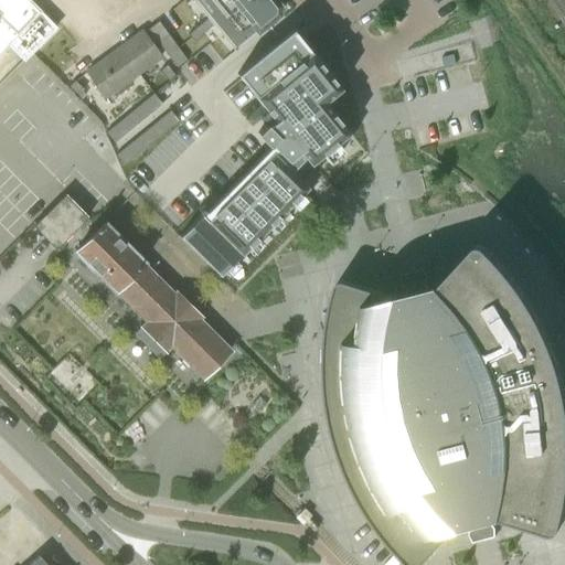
[(31,53),(48,35),(11,0),(0,0),(0,53),(6,49),(20,64),(31,53)]
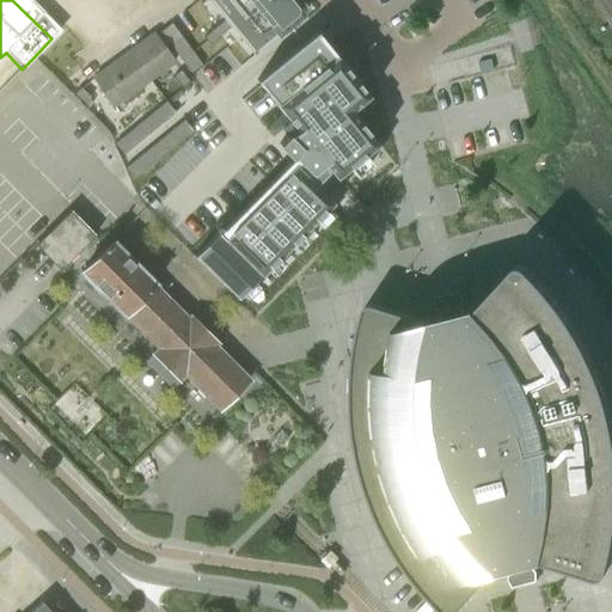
[(209,0),(254,54),(277,35),(277,36),(303,16),(304,7),(298,0),(209,0)]
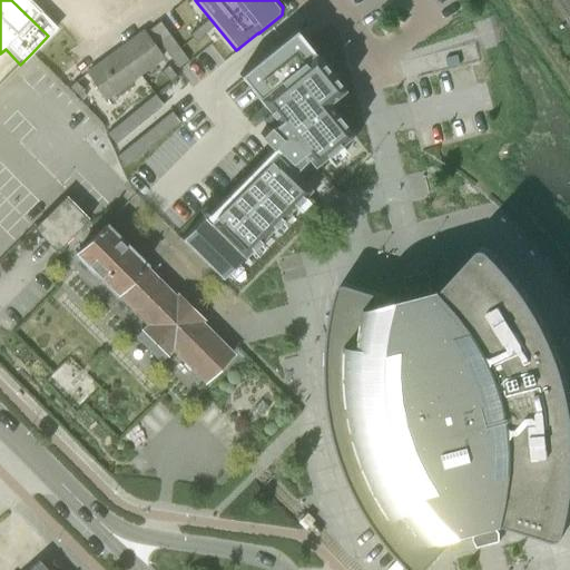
[(210,19),(200,27),(205,33),(216,25),(210,19)]
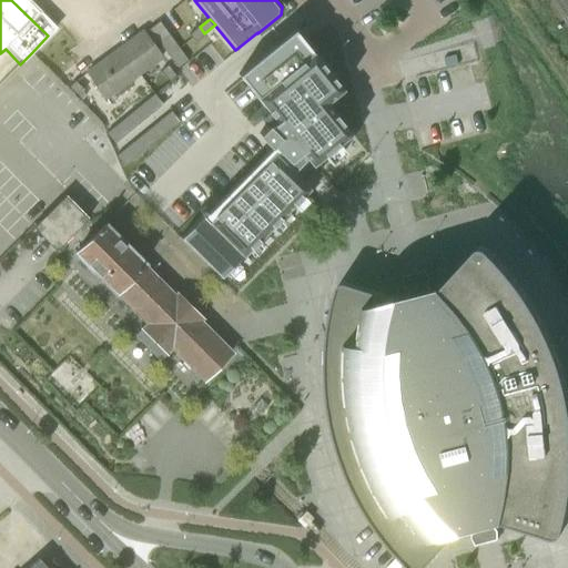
[(153,37),(164,29),(160,22),(149,30),(153,37)]
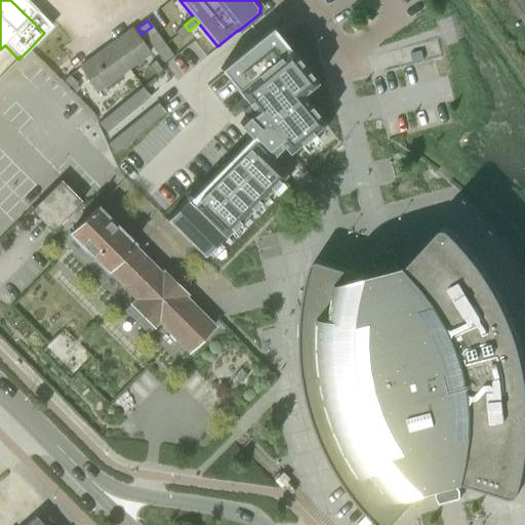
[(189,31),(185,25),(174,33),(179,39),(189,31)]
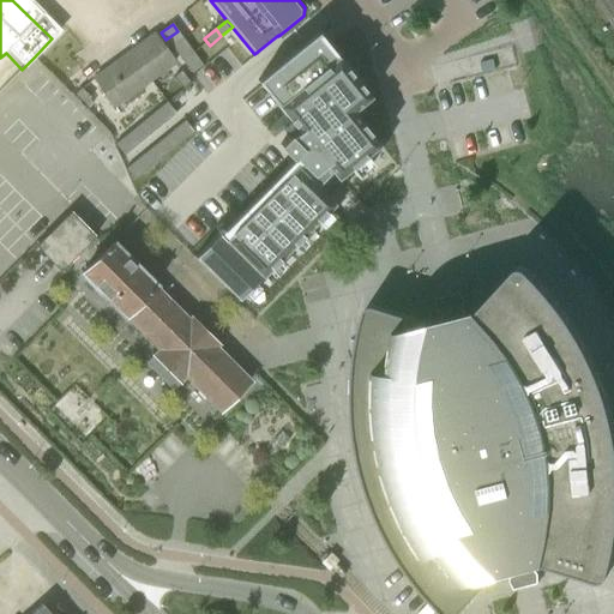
[(166,40),(172,47),(182,37),(178,31),(166,40)]
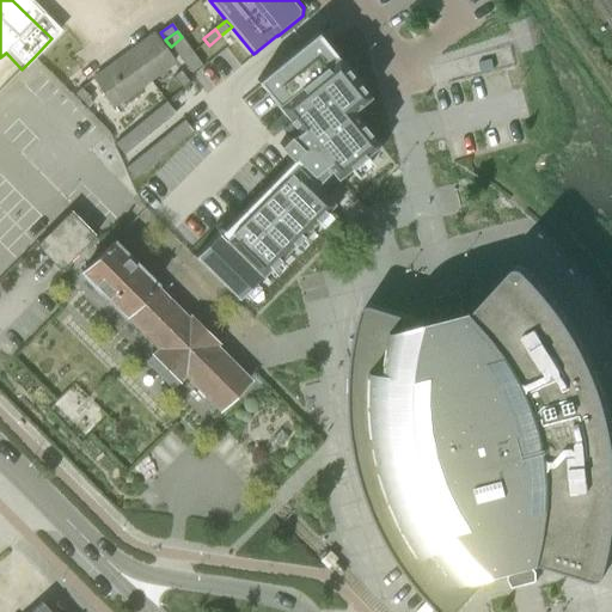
[(218,233),(194,256),(200,262),(208,270),(210,271),(219,280),(236,298),(238,300),(334,203),(314,185),(329,171),(335,178),(349,166),(347,163),(360,153),(362,155),(377,144),(350,111),(360,103),(344,85),(354,78),(326,44),(316,32),(256,81),(261,87),(292,126),(294,129),(279,145),(291,157),(298,164),(224,239),(218,233)]
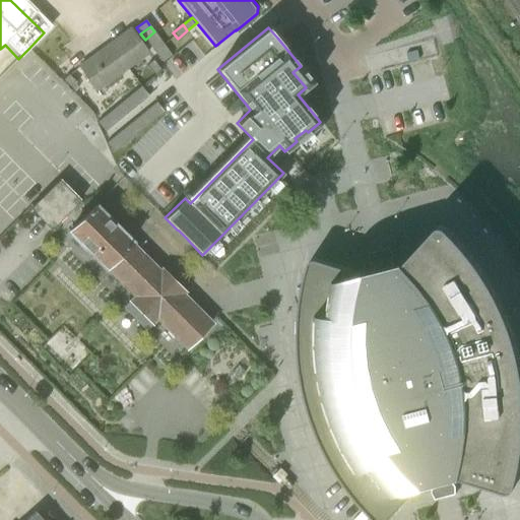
[(131,65),(147,53),(130,29),(107,47),(119,63),(125,58),(131,65)]
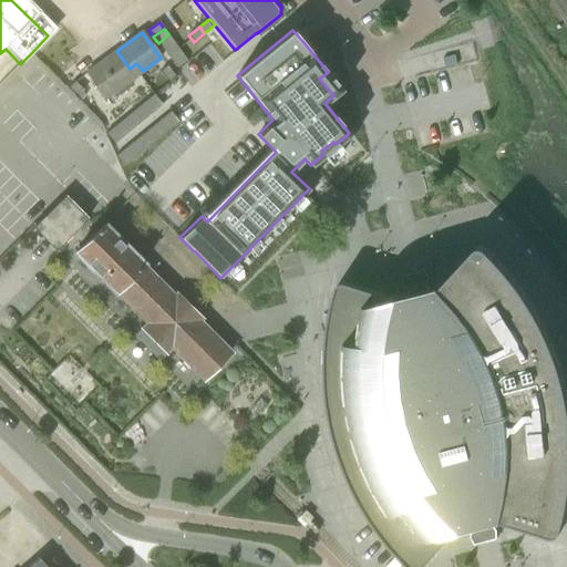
[(168,34),(158,43),(163,49),(174,41),(168,34)]
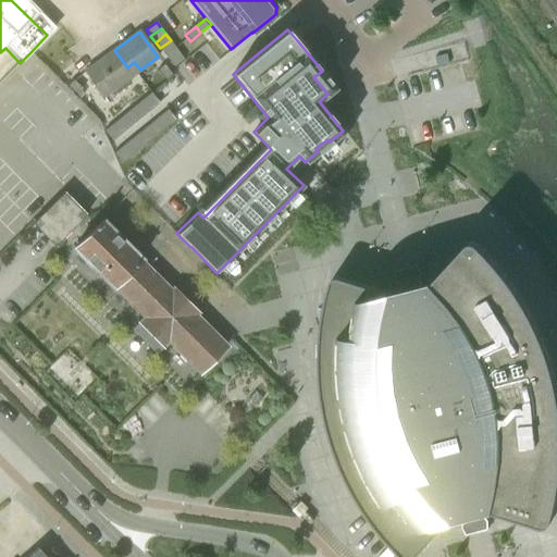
[(175,47),(171,40),(160,48),(164,54),(175,47)]
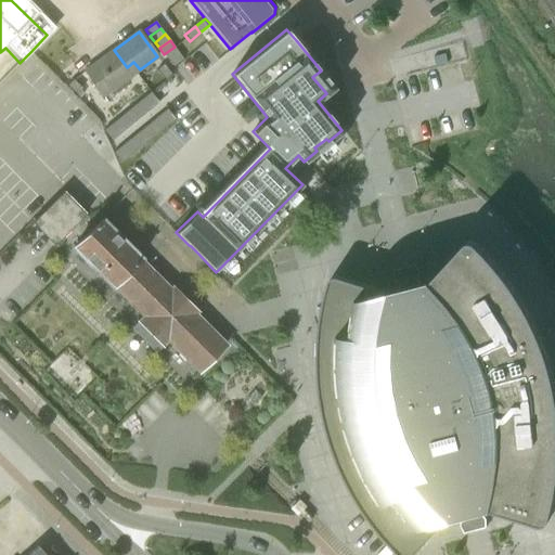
[(175,47),(164,54),(169,61),(179,53),(175,47)]
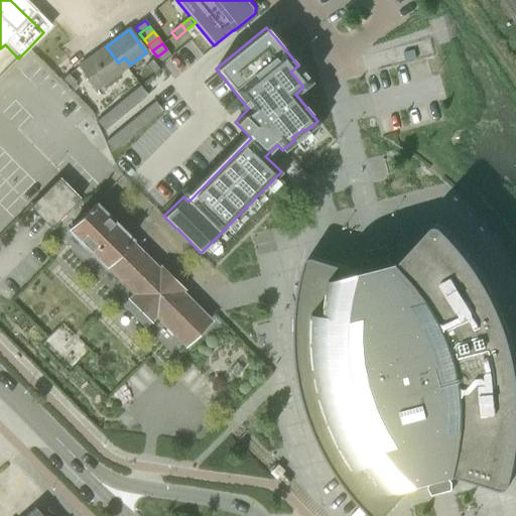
[(97,90),(130,65),(124,57),(118,62),(106,46),(79,67),(97,90)]
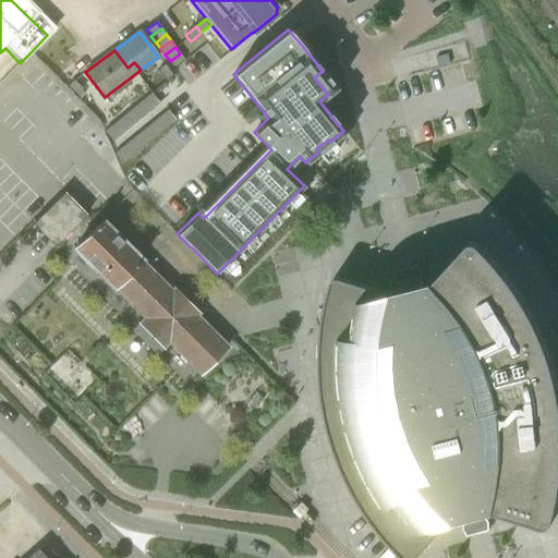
[(180,53),(170,61),(174,68),(183,61),(185,59),(180,53)]
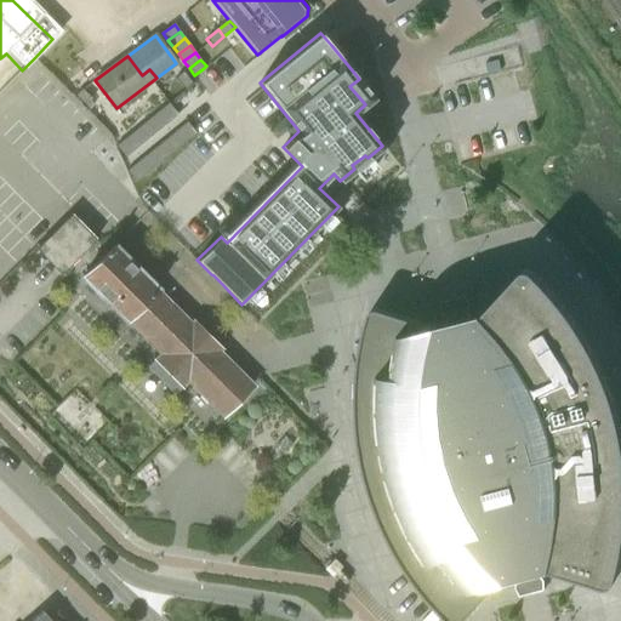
[(192,83),(183,72),(176,78),(184,89),(192,83)]
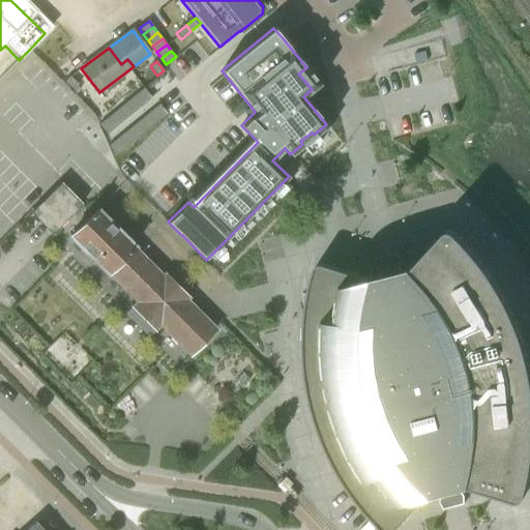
[(70,76),(65,82),(74,90),(80,85),(70,76)]
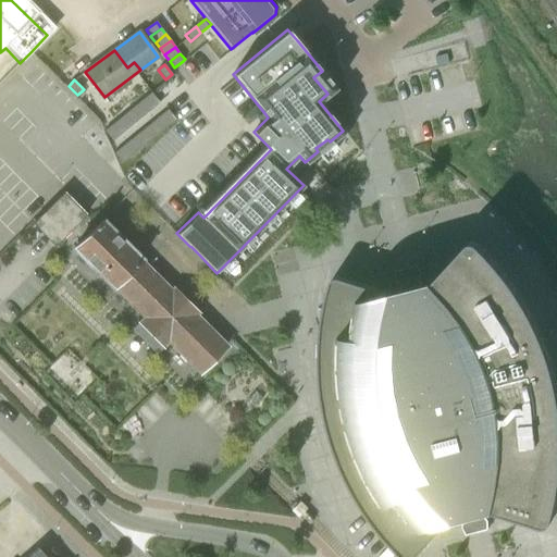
[(151,93),(145,98),(152,109),(159,103),(151,93)]
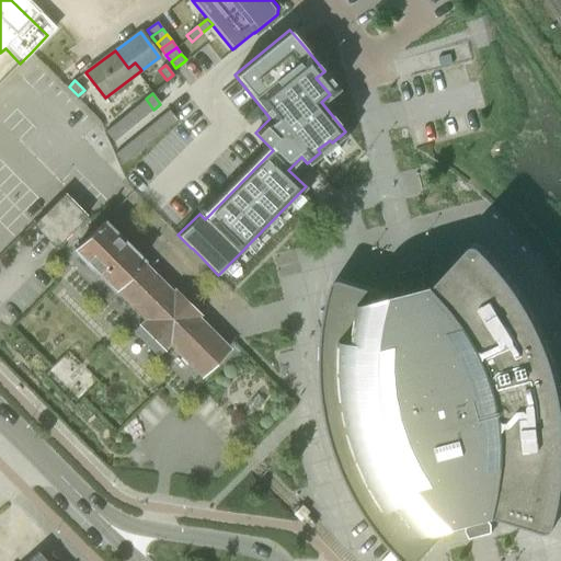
[(147,115),(153,110),(146,99),(138,104),(147,115)]
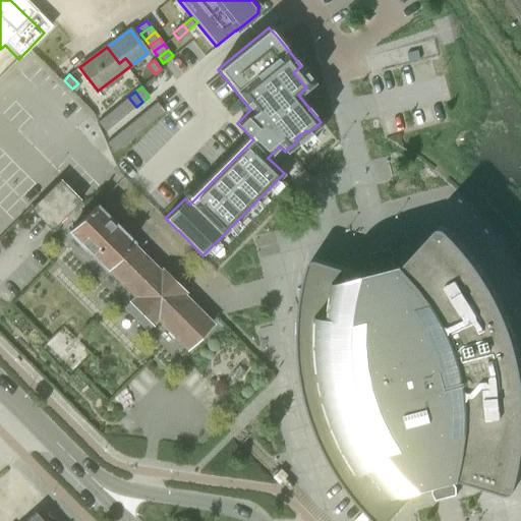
[(122,103),(130,112),(136,107),(128,97),(122,103)]
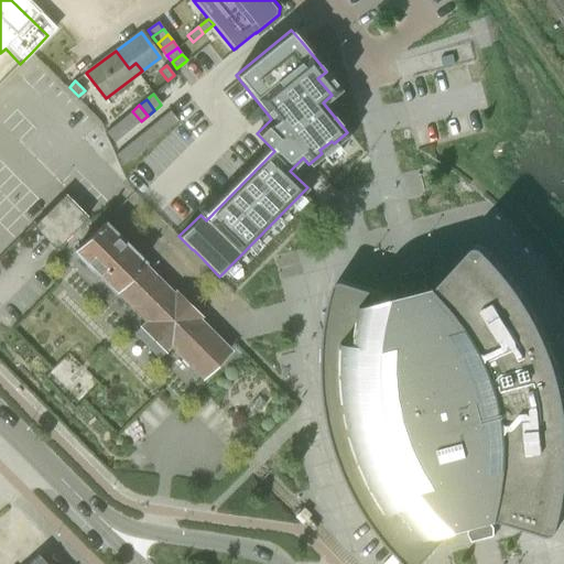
[(132,111),(126,117),(134,127),(141,121),(132,111)]
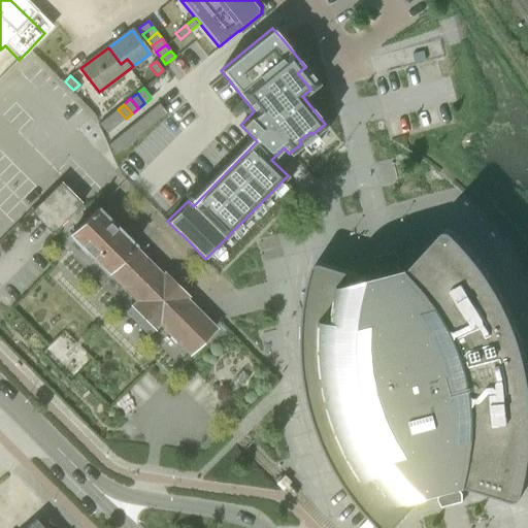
[(159,104),(153,109),(160,119),(166,113),(159,104)]
